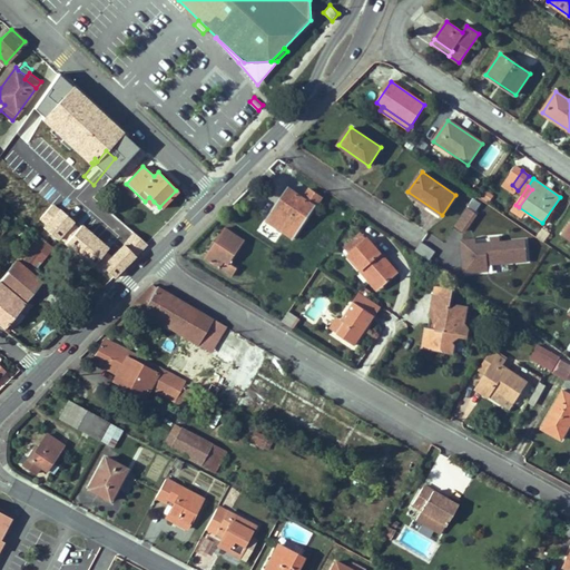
[(283,195),(286,197),(292,189),(288,187),(283,195)]
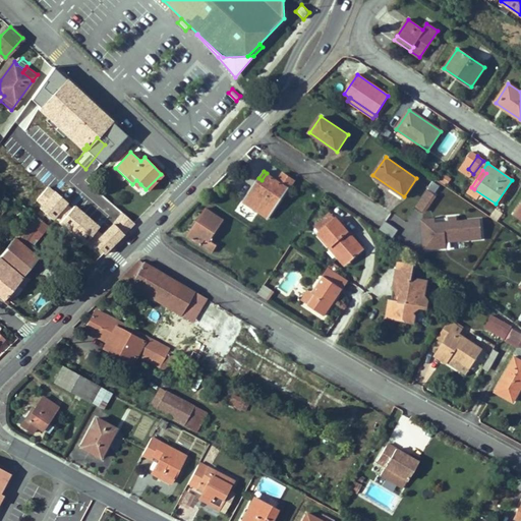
[(278,180),(267,173),(262,180),(258,178),(255,183),(257,184),(247,198),(256,205),(253,209),(269,218),(294,181),(283,173),(278,180)]
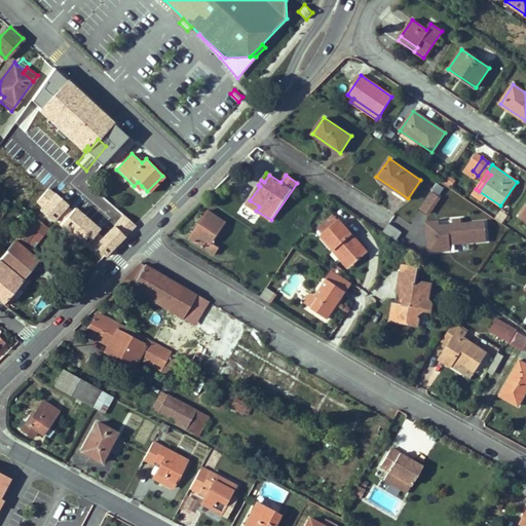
[(42,179),(31,194),(58,215),(68,199),(42,179)]
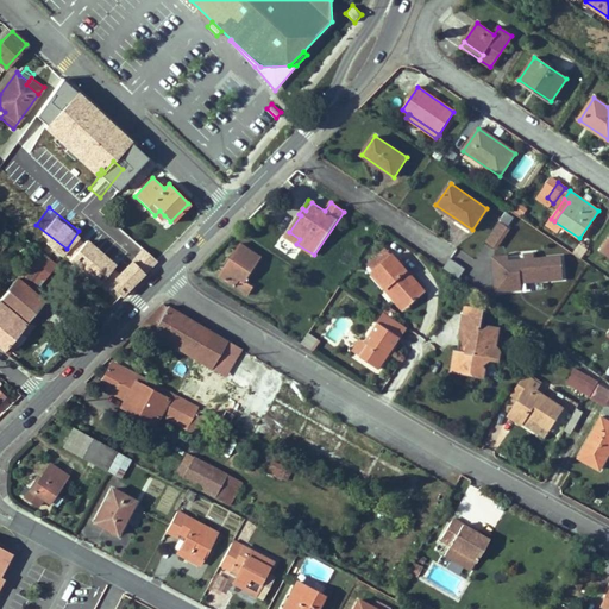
[(501,220),(508,225),(514,218),(507,212),(501,220)]
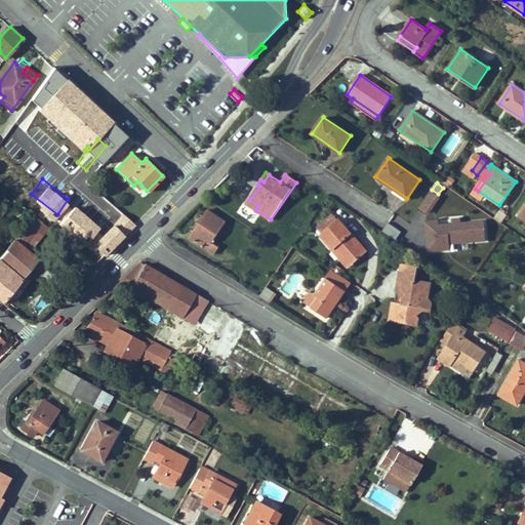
[(245,202),(255,210),(258,206),(249,200),(259,186),(257,185),(245,202)]
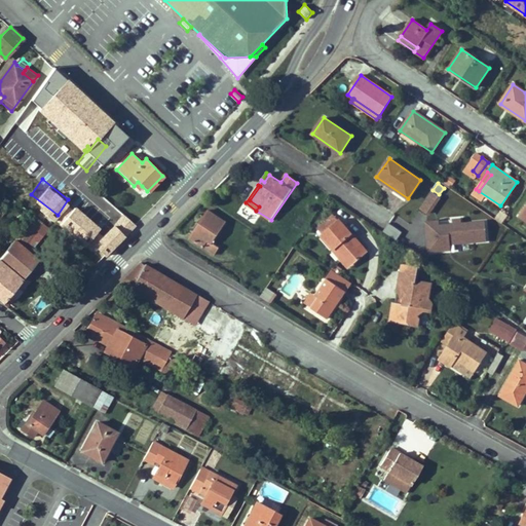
[(427,214),(439,196),(430,191),(419,209),(427,214)]
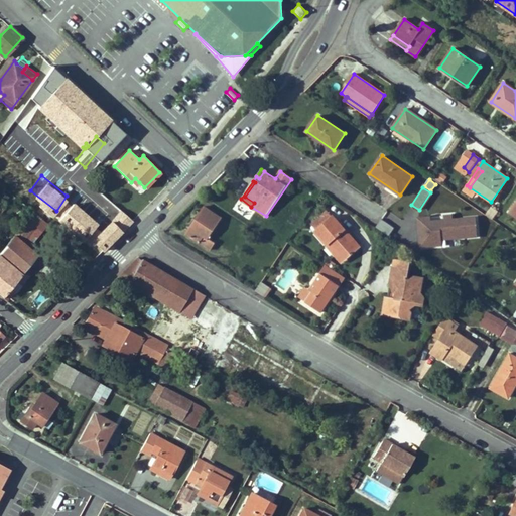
[(42,218),(47,223),(56,211),(30,190),(21,202),(33,211),(42,218)]
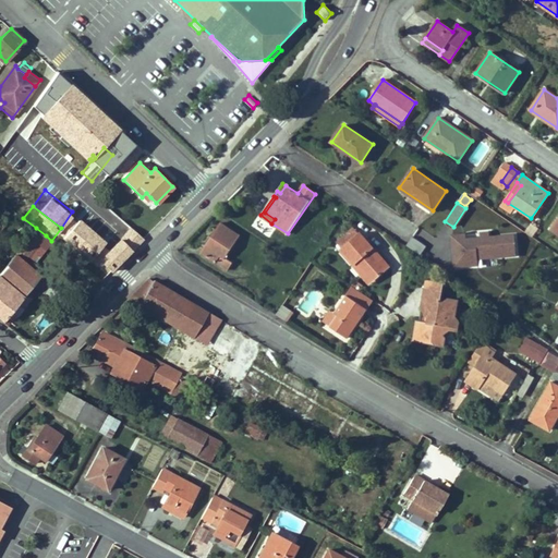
[(12,214),(4,207),(0,211),(0,213),(7,219),(12,214)]
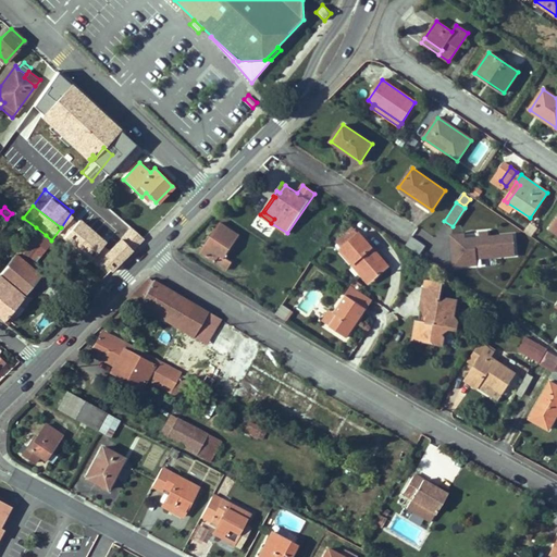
[(239,235),(221,222),(200,251),(227,270),(232,262),(225,257),(239,235)]
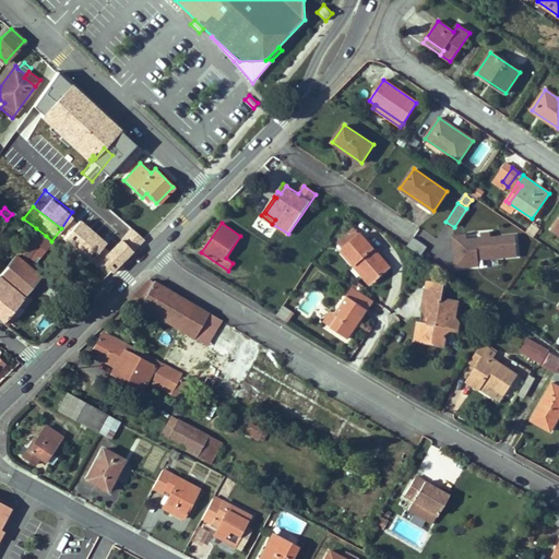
[(36,228),(33,233),(43,240),(46,236),(36,228)]
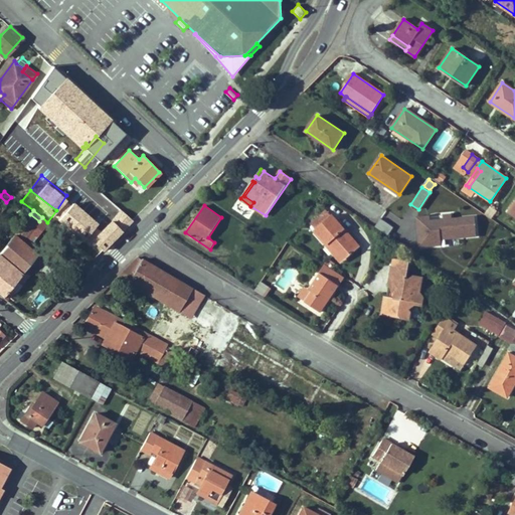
[(344,228),(333,214),(315,230),(327,244),(330,241),(344,259),(359,245),(350,234),(348,236),(342,230),(344,228)]
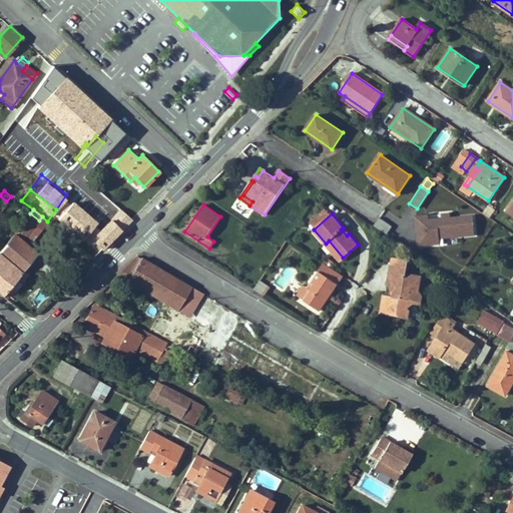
[(451,213),(442,213),(442,218),(428,219),(429,225),(416,226),(418,244),(439,243),(439,237),(474,234),(473,216),(451,218),(451,213)]
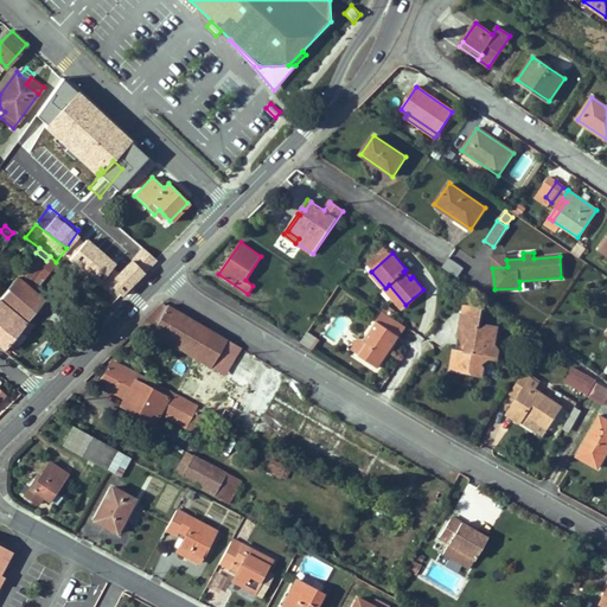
[(492,268),(508,267),(506,260),(506,255),(492,256),(492,268)]
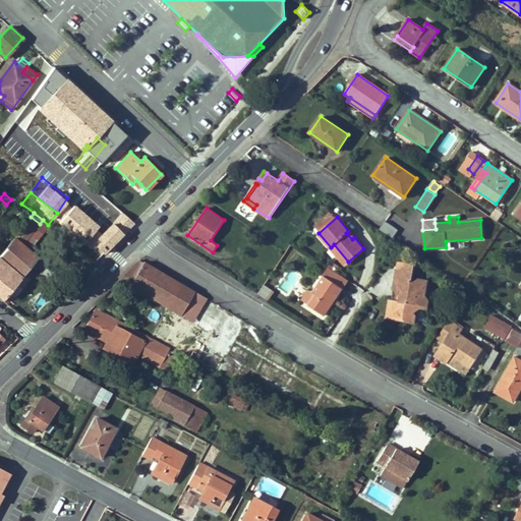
[(385,221),(379,229),(392,239),(398,230),(385,221)]
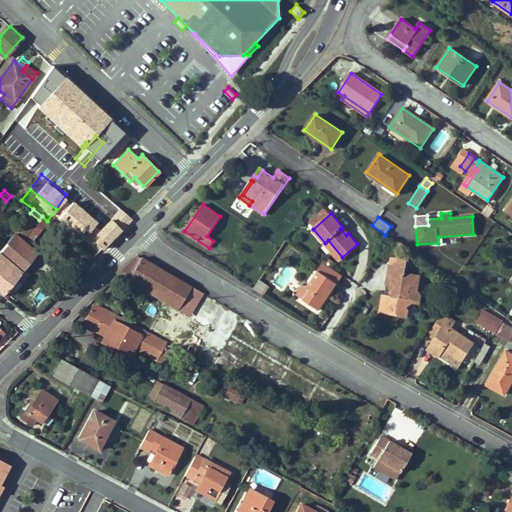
[(5,243),(0,250),(0,253),(21,271),(37,252),(14,233),(5,243)]
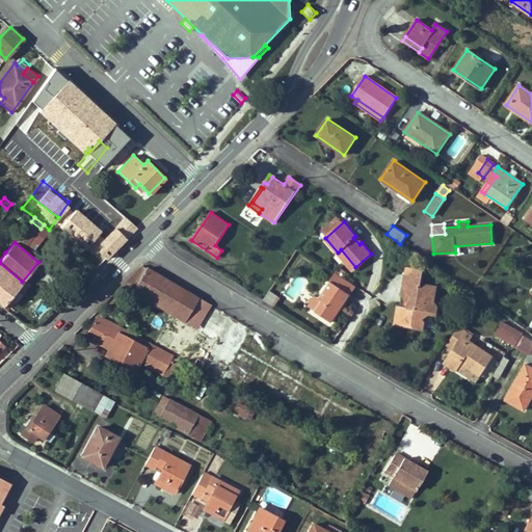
[(0,263),(0,304),(2,307),(23,283),(22,282),(0,263)]
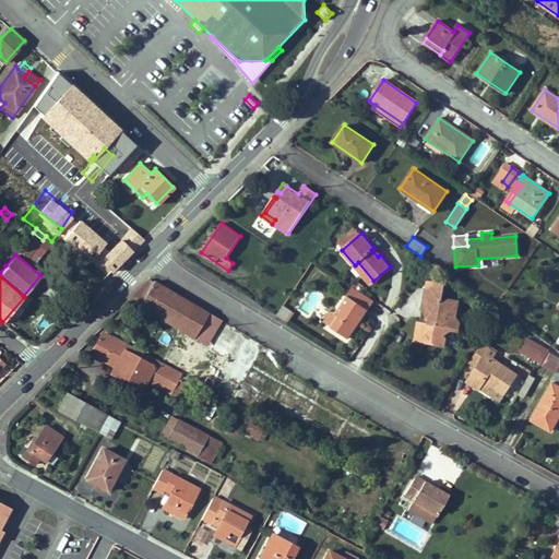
[(180,330),(195,306),(154,281),(153,282),(150,280),(131,298),(141,304),(139,306),(180,330)]
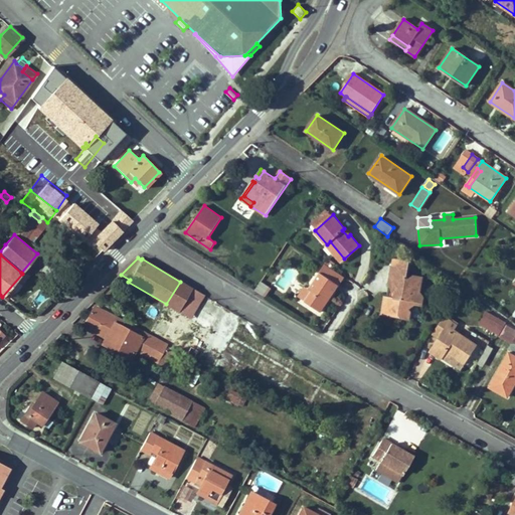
[(393,259),(390,274),(399,268),(393,259)]
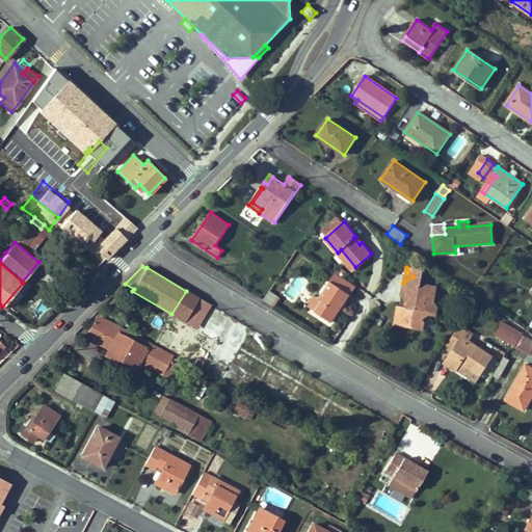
[(331,321),(355,286),(353,285),(336,272),(319,297),(322,299),(315,311),(331,321)]
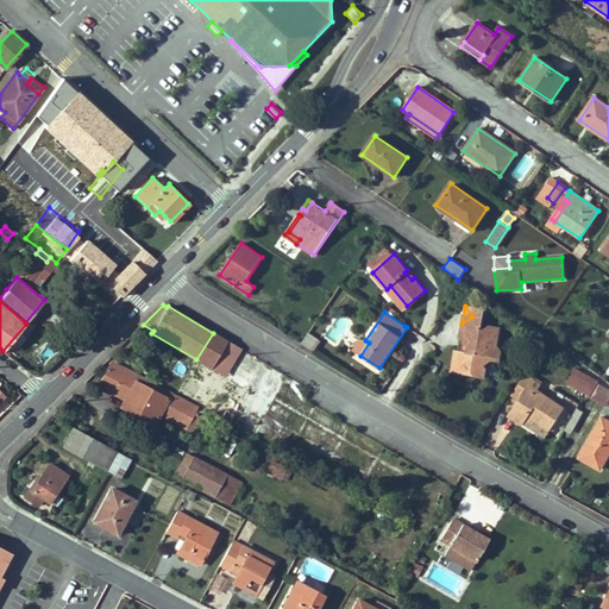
[(487,370),(485,368),(483,365),(491,359),(496,359),(500,360),(501,352),(497,346),(500,328),(489,326),(483,331),(472,316),(462,324),(460,334),(463,339),(469,346),(468,352),(460,350),(457,368),(471,369),(475,375),(485,377),(487,370)]
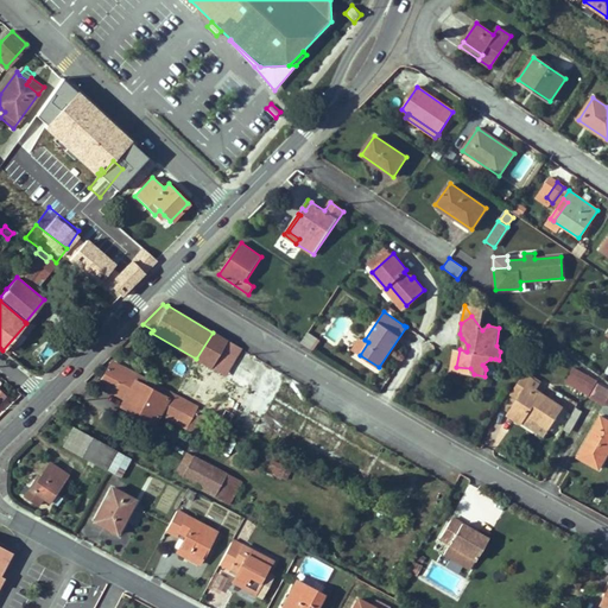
[(213,333),(196,359),(196,361),(225,377),(240,348),(213,333)]
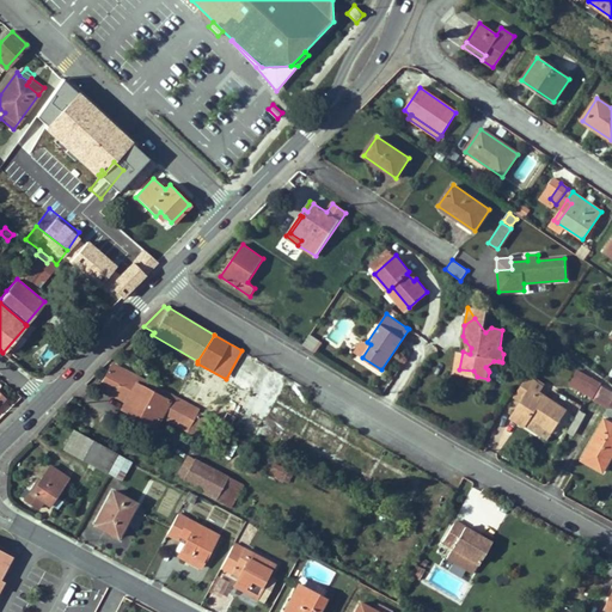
[(313,354),(320,343),(310,335),(301,347),(313,354)]
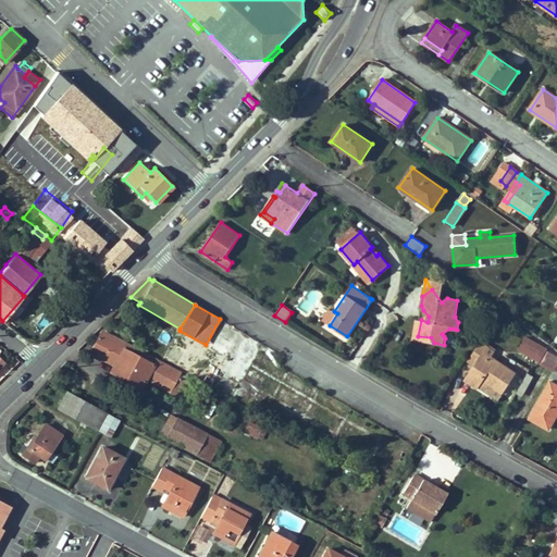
[(323,321),(330,325),(337,313),(334,311),(331,309),(323,321)]
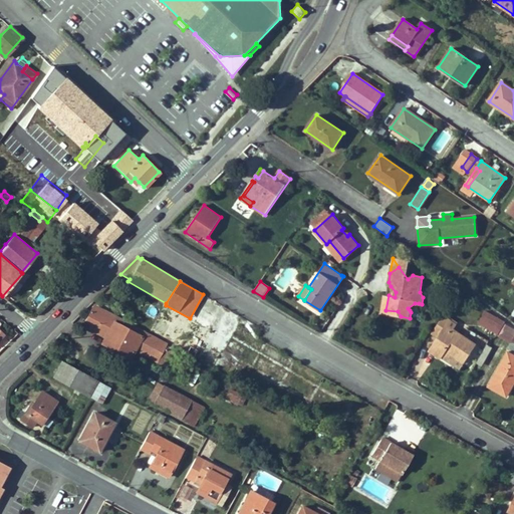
[(463,298),(456,309),(455,308),(450,316),(456,319),(468,302),(463,298)]
